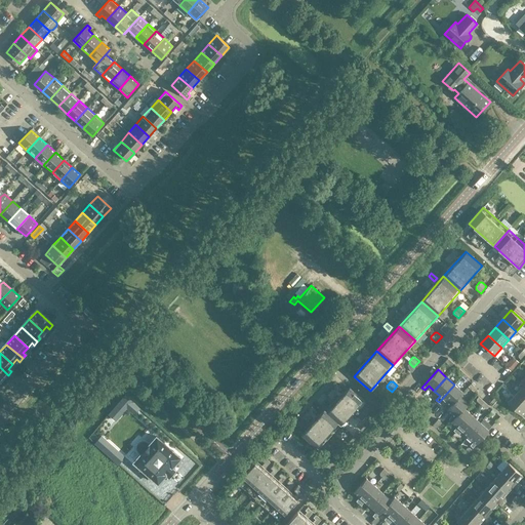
[(454,385),(439,402),(441,404),(445,401),(450,405),(446,409),(447,409),(462,392),(454,385)]
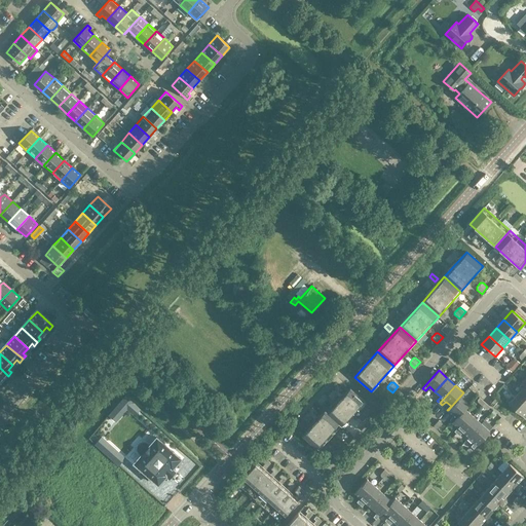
[(525,388),(523,386),(516,395),(525,404),(525,388)]
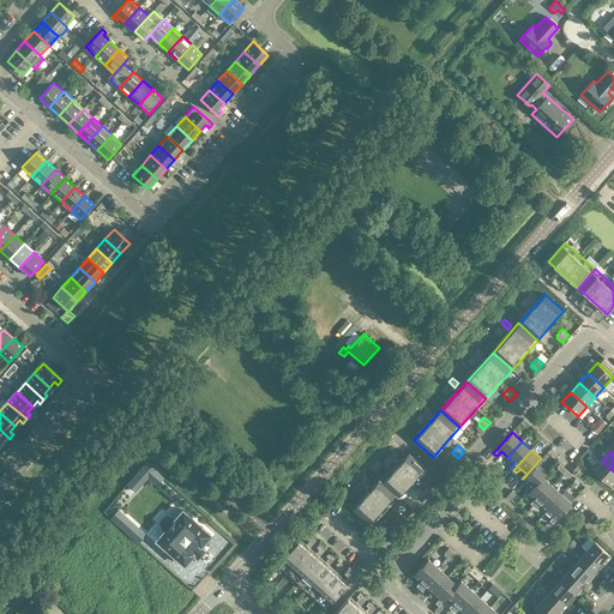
[(401,499),(427,470),(408,452),(383,481),(381,482),(398,497),(397,497),(401,499)]
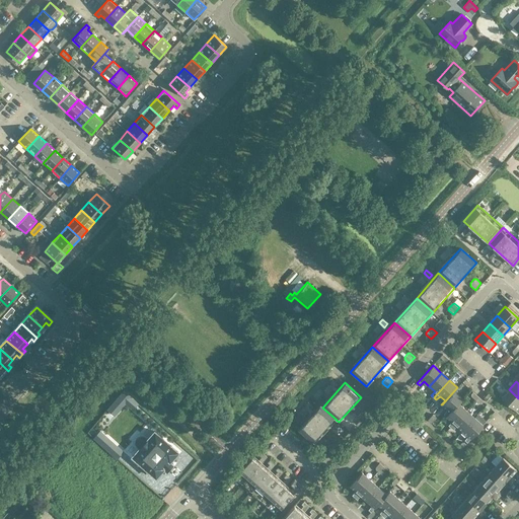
[(457,387),(442,404),(447,410),(443,414),(446,417),(462,398),(454,391),(457,388),(457,387)]
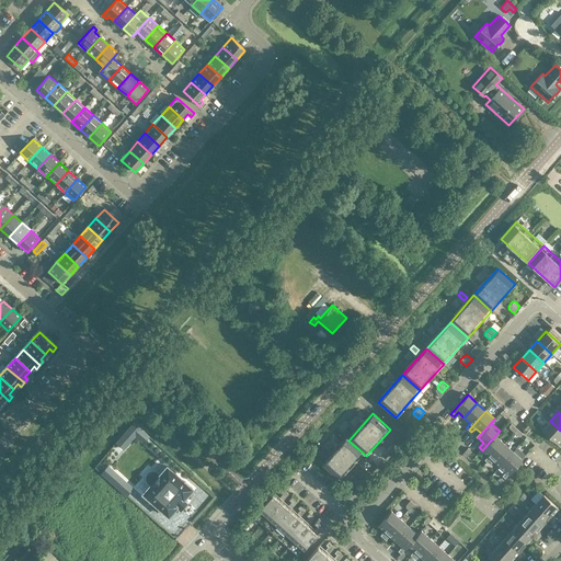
[(560,438),(560,431),(550,421),(542,431),(560,447),(560,442),(559,441),(560,438)]
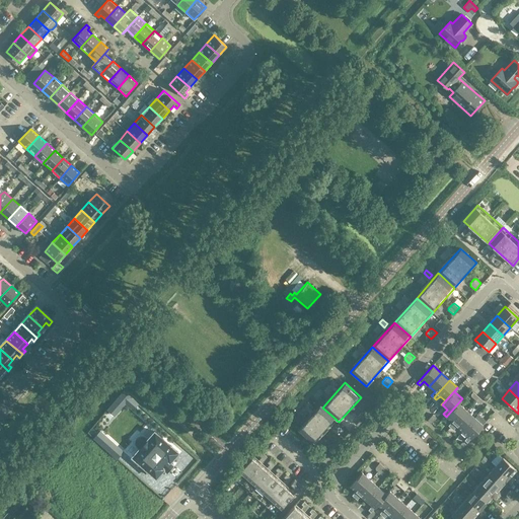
[(494,397),(489,393),(484,398),(490,402),(494,397)]
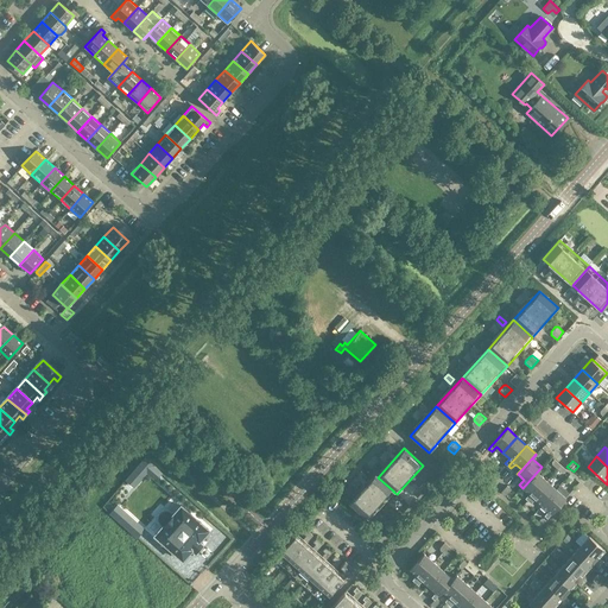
[(159,488),(165,481),(144,462),(126,482),(133,489),(145,476),(159,488)]
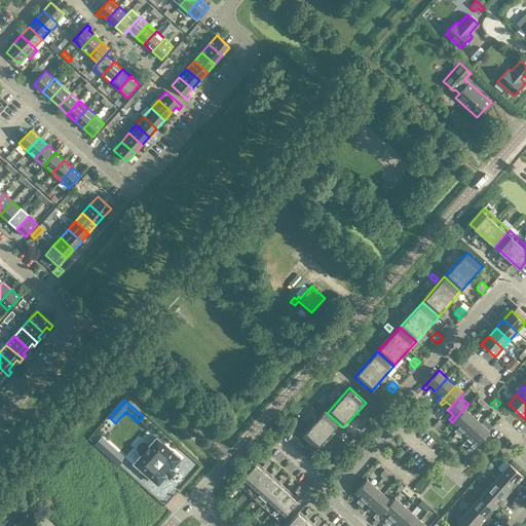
[(468,404),(452,422),(458,427),(454,431),(456,434),(473,416),(464,409),(468,405),(468,404)]
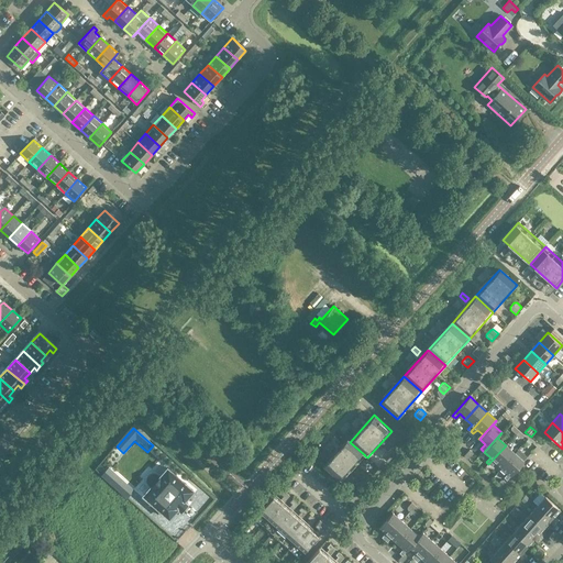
[(334,435),(331,439),(330,441),(335,446),(337,443),(340,441),(334,435)]
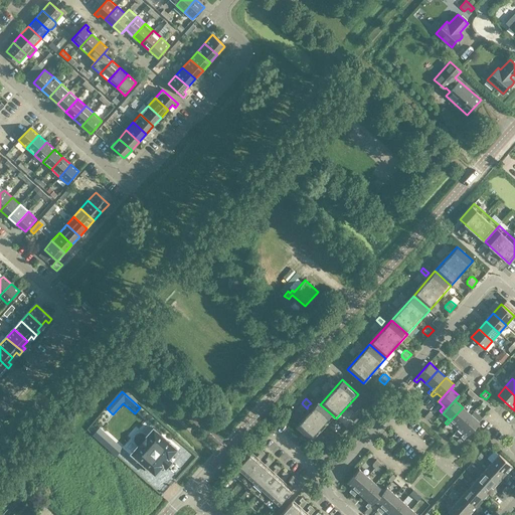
[(318,401),(296,426),(312,441),(333,416),(334,416),(320,404),(321,403),(318,401)]
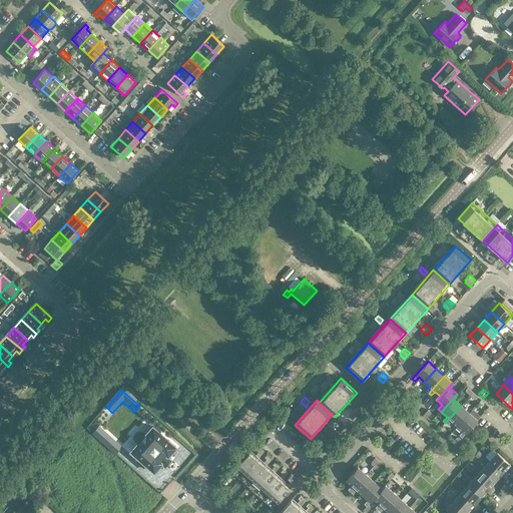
[(461,406),(445,423),(448,425),(451,421),(457,426),(469,413),(461,406)]
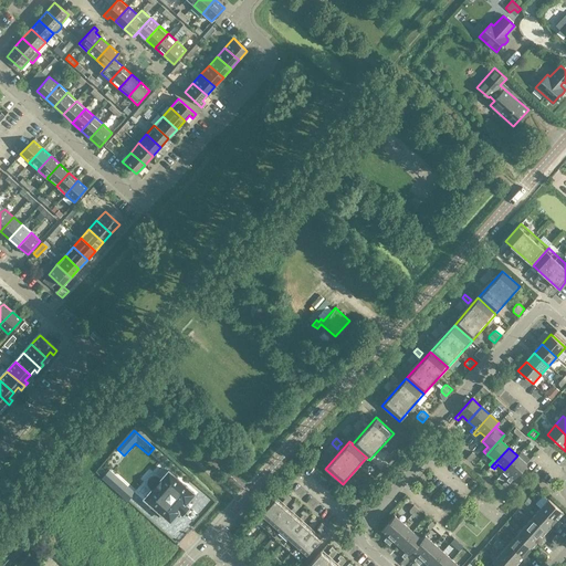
[(386,461),(388,463),(399,451),(397,449),(394,449),(386,459),(386,461)]
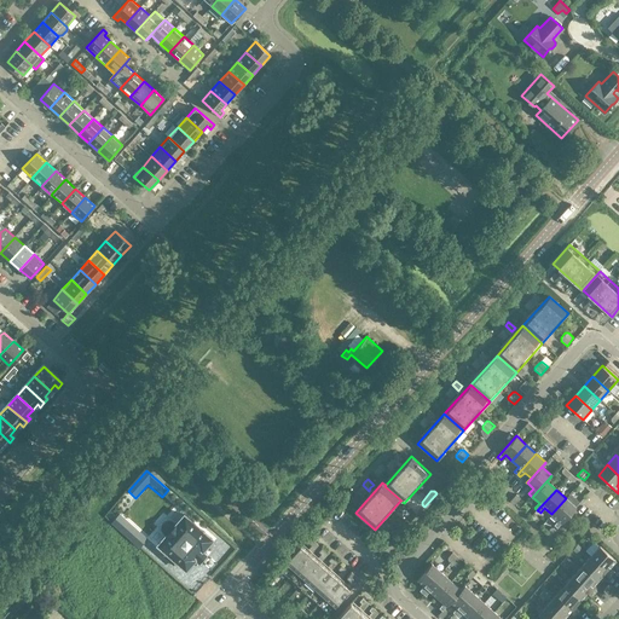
[(566,498),(551,514),(559,520),(554,525),(557,528),(576,507),(566,498)]
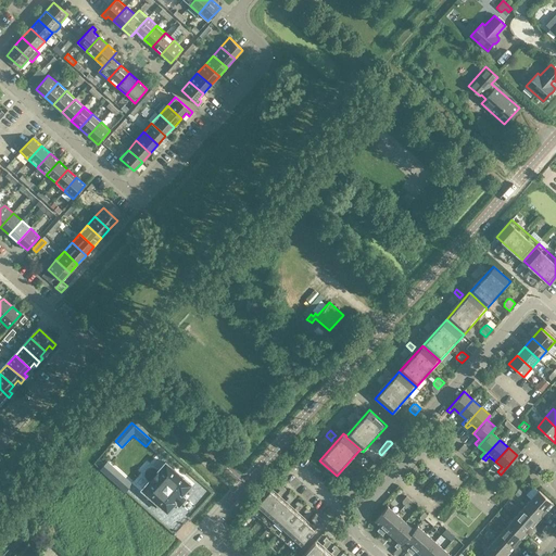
[(122,475),(106,462),(101,469),(115,482),(122,475)]
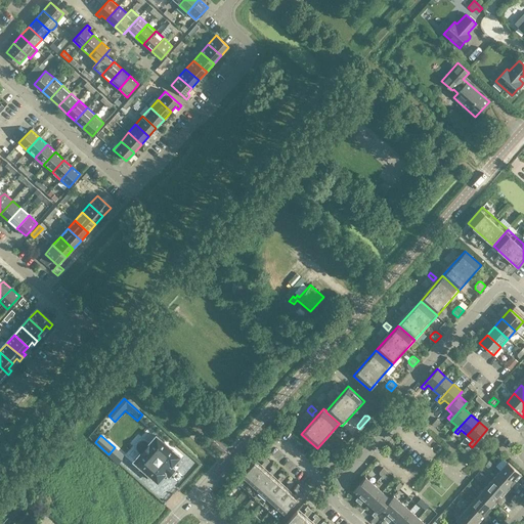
[(335,451),(337,453),(347,442),(345,440),(343,441),(335,449),(335,451)]
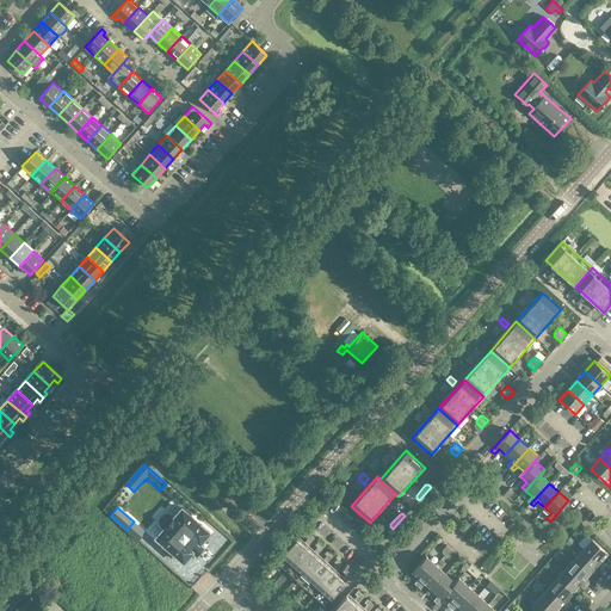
[(193,522),(170,548),(198,574),(222,547),(193,522)]
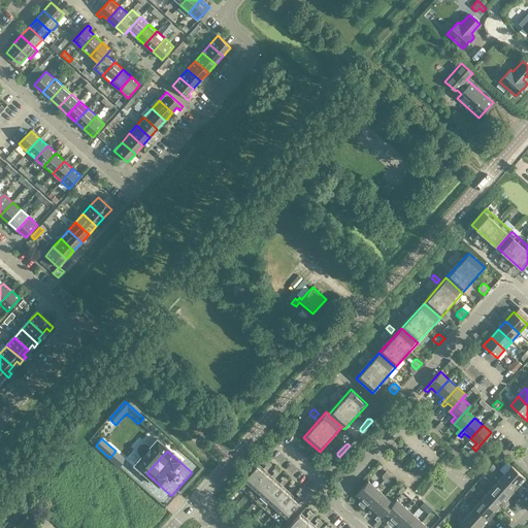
[(261,470),(256,465),(238,486),(281,523),(306,494),(299,488),(295,492),(299,495),(295,499),(290,495),(297,488),(291,483),(288,486),(290,488),(287,492),(282,488),(288,481),(283,475),(279,479),(282,481),(277,485),(273,481),(279,473),(274,468),(271,471),(273,473),(269,477),(265,473),(271,465),(266,460),(263,464),(265,465),(261,470)]
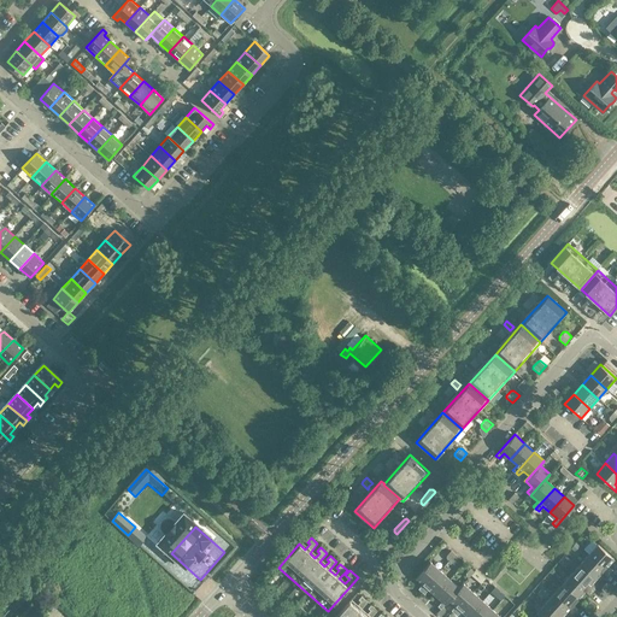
[(598,545),(588,554),(610,573),(613,568),(609,564),(613,559),(598,545)]
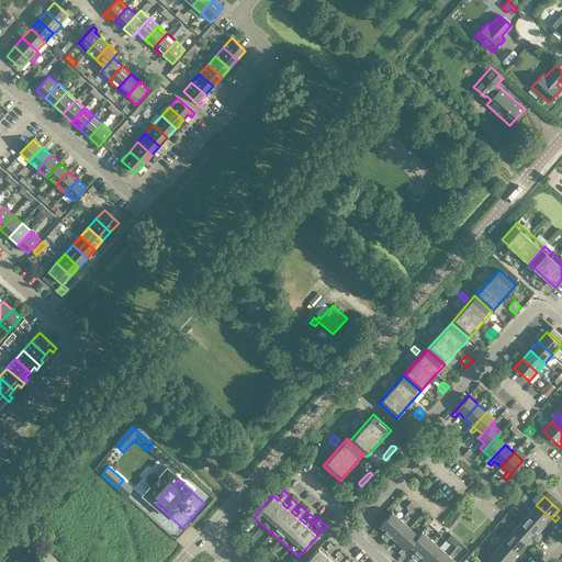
[(555,521),(536,505),(528,514),(542,527),(549,520),(552,525),(555,521)]
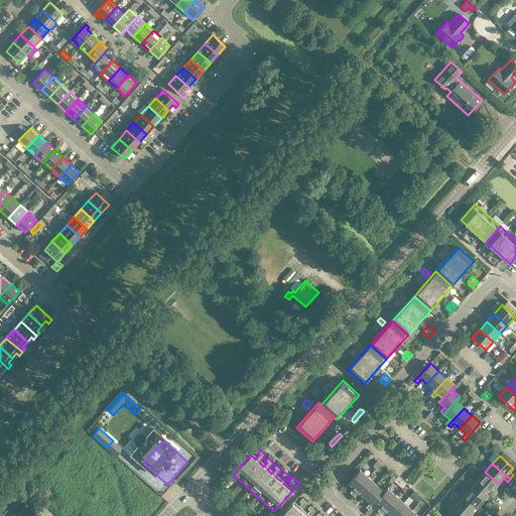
[(350,492),(353,495),(368,478),(360,470),(348,483),(354,488),(350,492)]
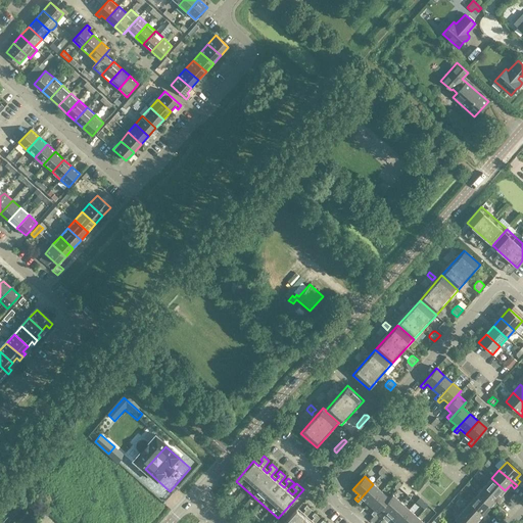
[(491,478),(484,486),(502,503),(505,500),(501,495),(505,490),(491,478)]
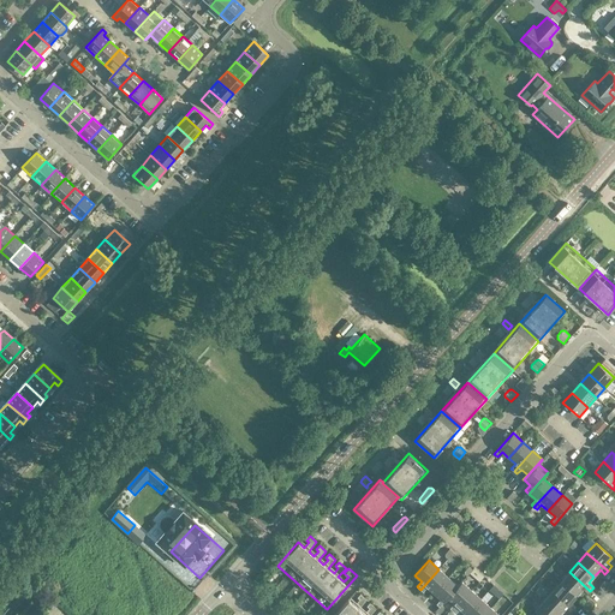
[(439,569),(421,590),(423,592),(428,587),(434,593),(448,578),(439,569)]
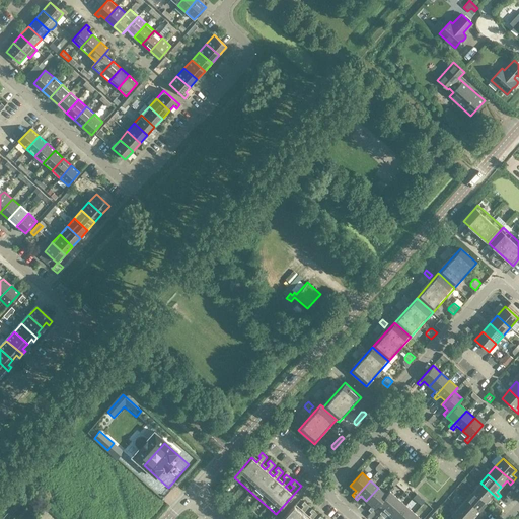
[(498,499),(480,483),(473,491),(487,503),(492,497),(496,501),(498,499)]
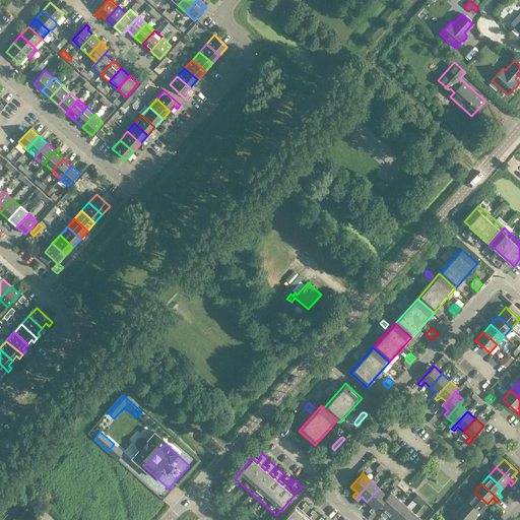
[(387,496),(379,489),(367,502),(373,507),(369,511),(372,513),(368,516),(371,519),(376,514),(373,511),(379,506),(387,496)]
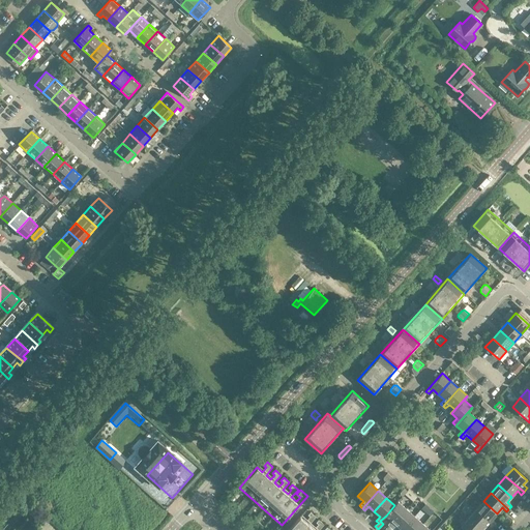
[(402,513),(406,509),(398,501),(394,505),(386,516),(391,520),(387,525),(390,527),(402,513)]
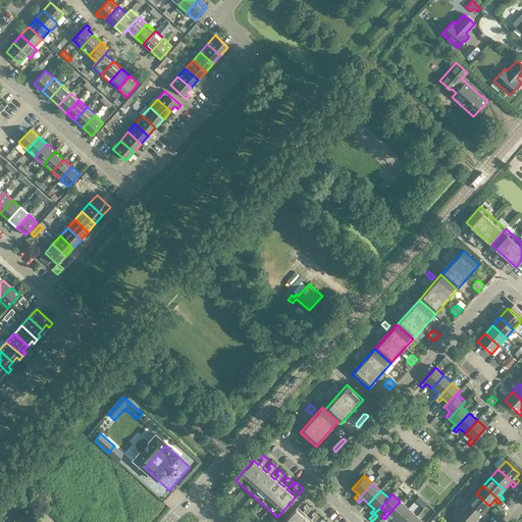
[(489,506),(476,493),(469,502),(486,518),(488,515),(484,512),(489,506)]
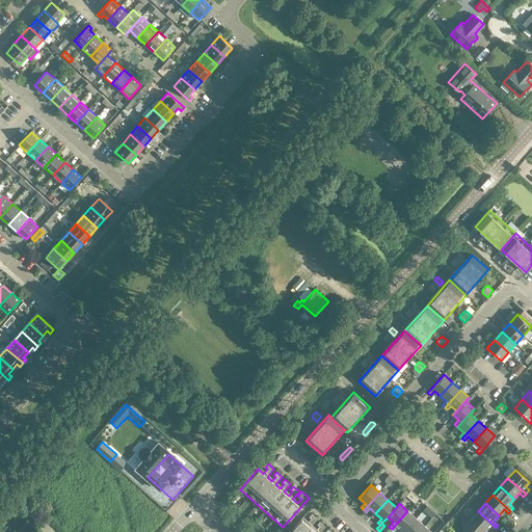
[(407,511),(403,515),(392,529),(394,531),(398,527),(404,531),(416,519),(407,511)]
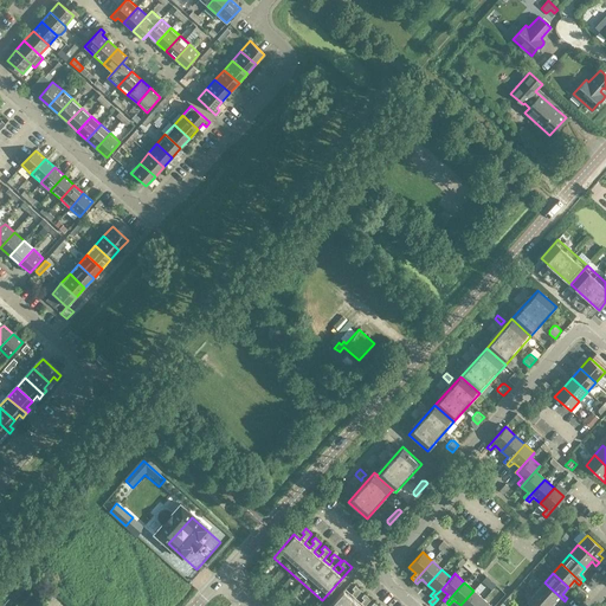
[(565,601),(545,582),(535,592),(550,605),(558,599),(562,604),(565,601)]
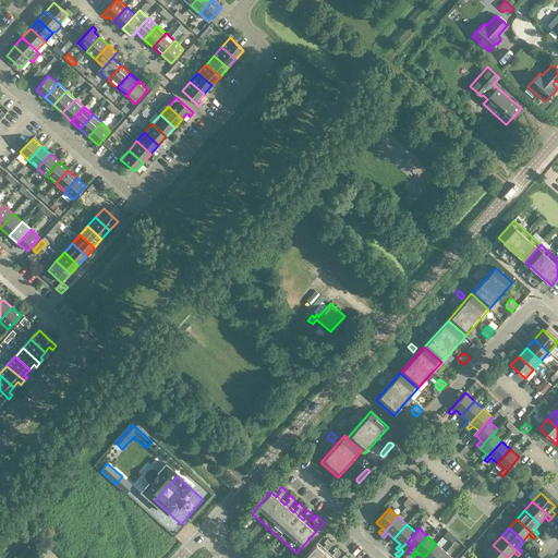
[(332,544),(329,541),(327,538),(324,542),(326,544),(322,549),(316,544),(303,557),(348,557),(344,555),(341,557),(336,557),(341,552),(336,547),(332,550),(335,552),(330,557),(325,553),(332,544)]
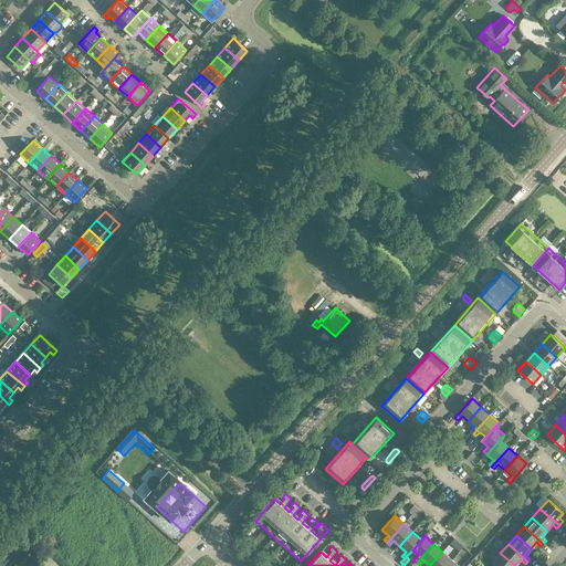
[(442,552),(430,565),(429,565),(444,565),(451,559),(442,552)]
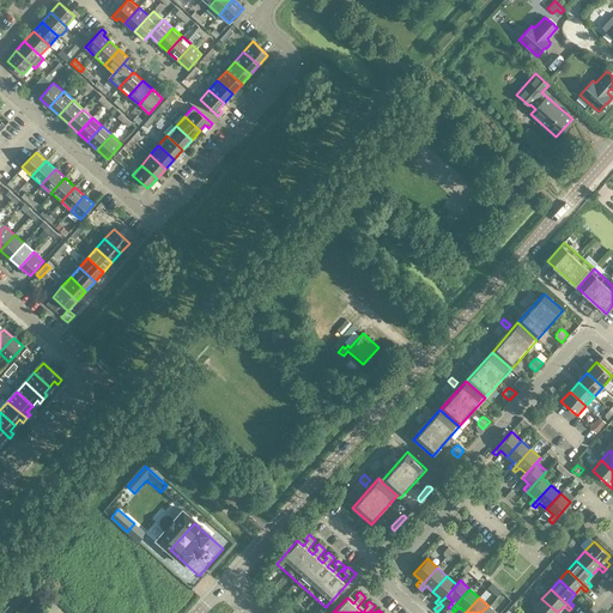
[(557,612),(541,599),(533,608),(538,612),(557,612)]
